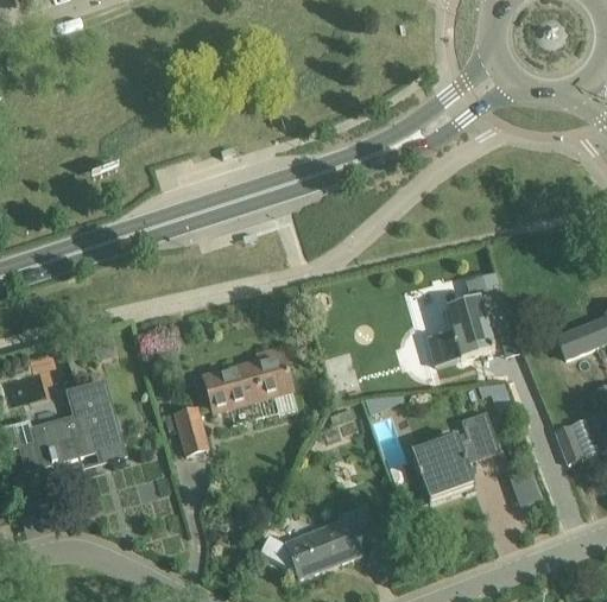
[(435,366),(493,349),(489,336),(512,329),(495,273),(466,282),(470,301),(444,308),(450,329),(427,336),(435,366)]
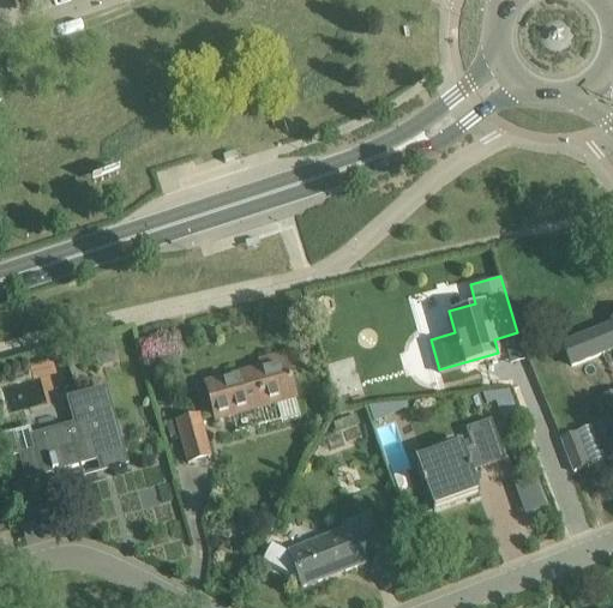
[(607,415),(612,413),(612,317),(611,318),(612,321),(563,342),(571,362),(612,344),(612,389),(599,395),(607,415)]
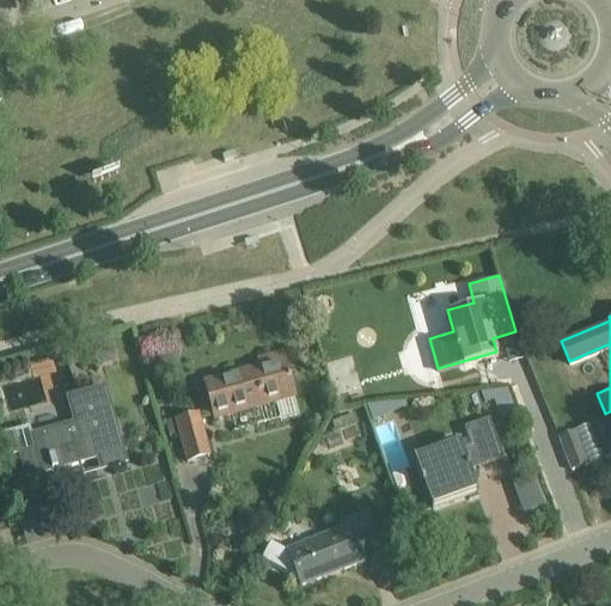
[(214,415),(293,393),(281,349),(257,355),(260,366),(206,380),(205,378),(203,378),(214,415)]
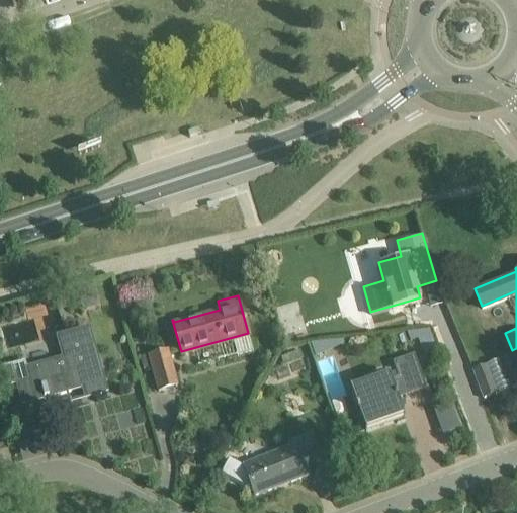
[(87,325),(57,334),(63,355),(26,365),(29,376),(16,380),(26,417),(52,409),(48,393),(82,383),(85,394),(105,388),(87,325)]
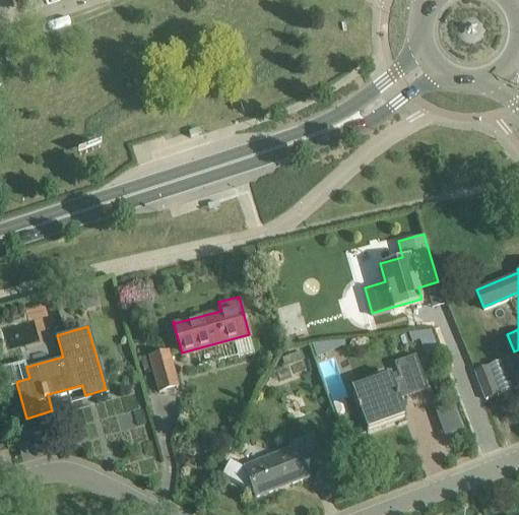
[(406,331),(399,334),(402,342),(409,340),(406,331)]
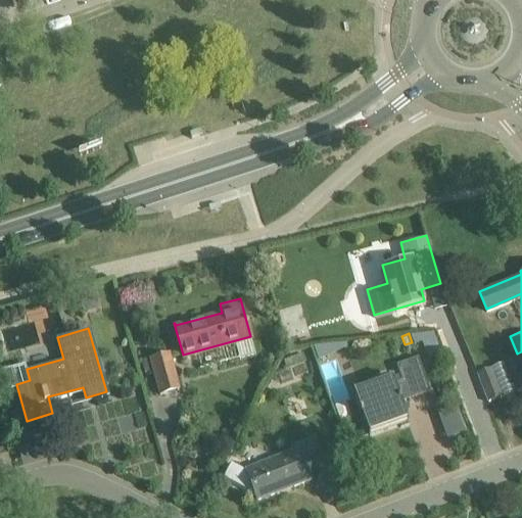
[(323,343),(313,344),(317,357),(327,354),(323,343)]
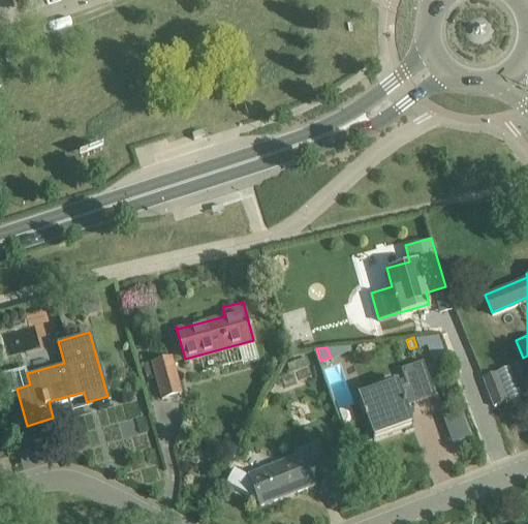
[(171,355),(151,361),(154,371),(160,395),(160,396),(181,391),(171,355)]
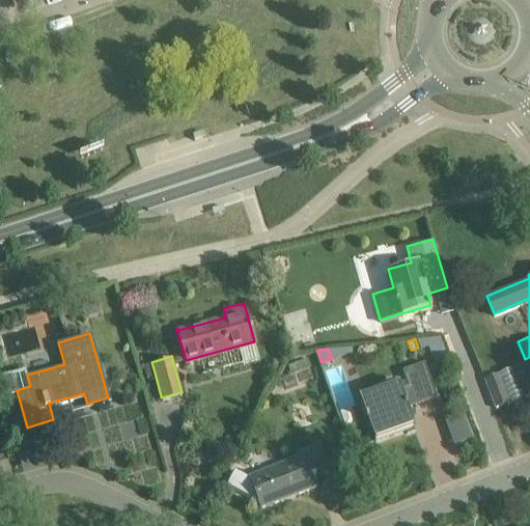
[(511,365),(514,375),(523,394),(529,390),(529,372),(529,369),(529,368),(529,357),(525,359),(511,365)]
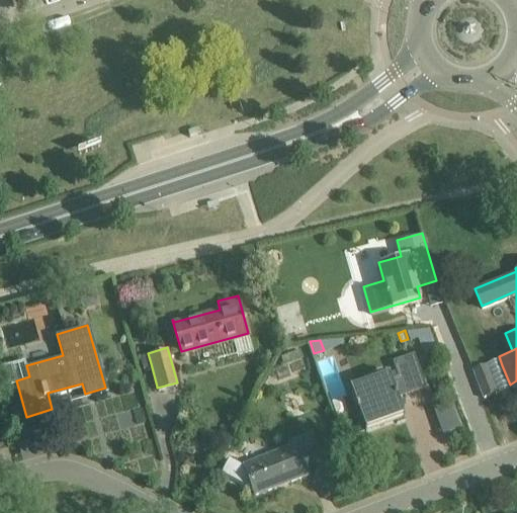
[(349,386),(357,410),(364,429),(404,415),(397,394),(425,383),(413,351),(392,358),(397,374),(369,383),(368,378),(349,386)]
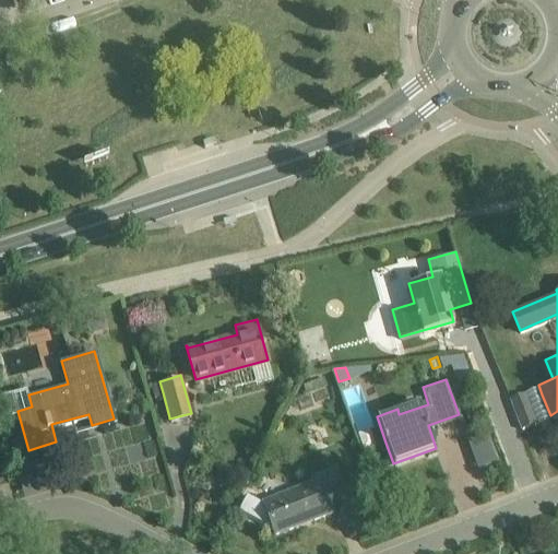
[(523,390),(509,396),(521,426),(535,421),(523,390)]
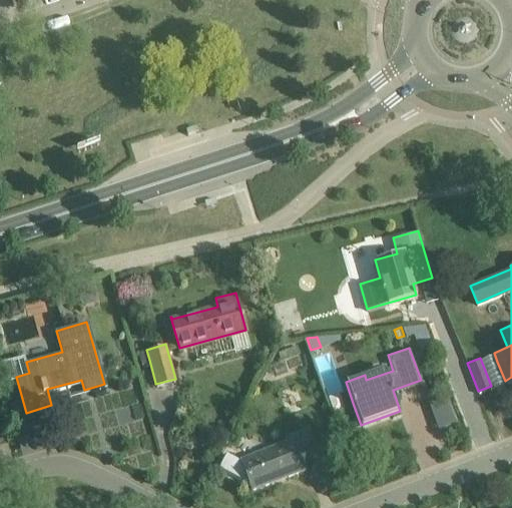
[(443,383),(424,389),(437,427),(455,422),(443,383)]
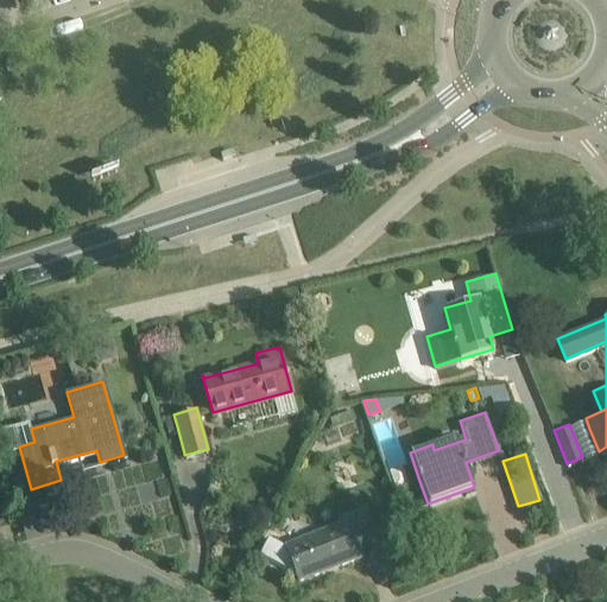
[(285,543),(298,577),(317,570),(317,568),(340,559),(341,561),(360,553),(355,543),(373,537),(361,508),(343,515),(346,520),(285,543)]
